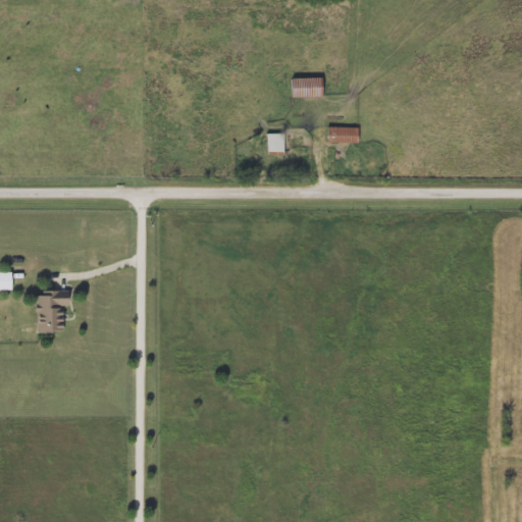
[(290,77),(320,77),(320,96),(290,96),(290,77)]
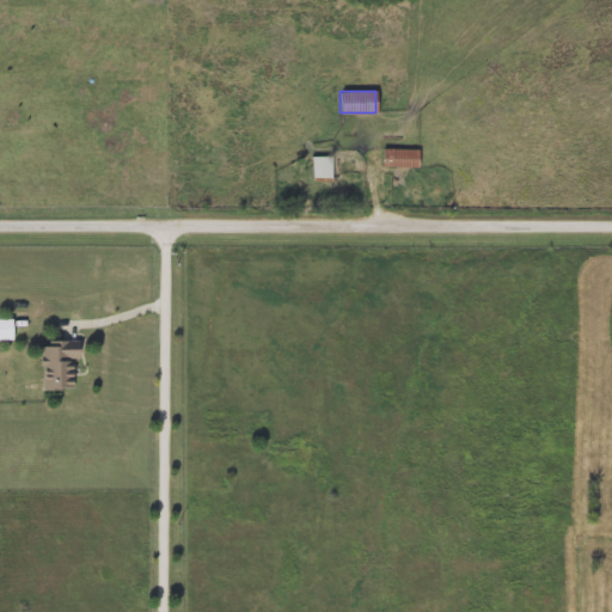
[(417,148),(417,166),(381,166),(381,148),(417,148)]
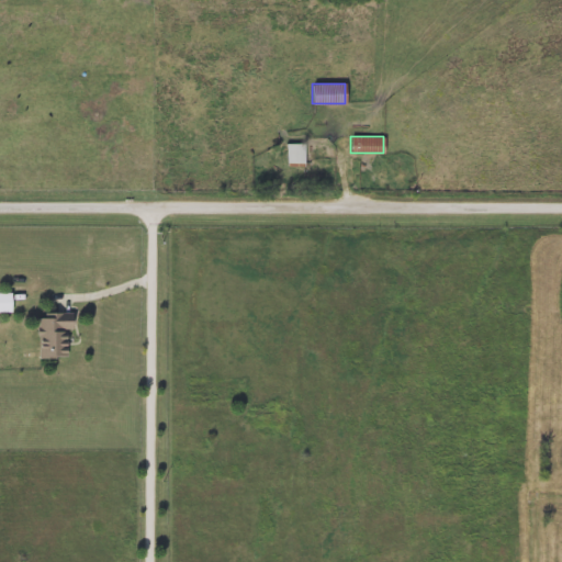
[(305,142),(305,164),(287,164),(287,142),(305,142)]
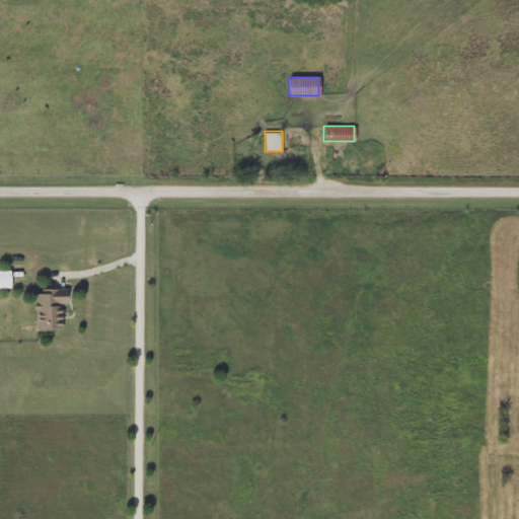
[(11,288),(0,288),(0,269),(11,269),(11,288)]
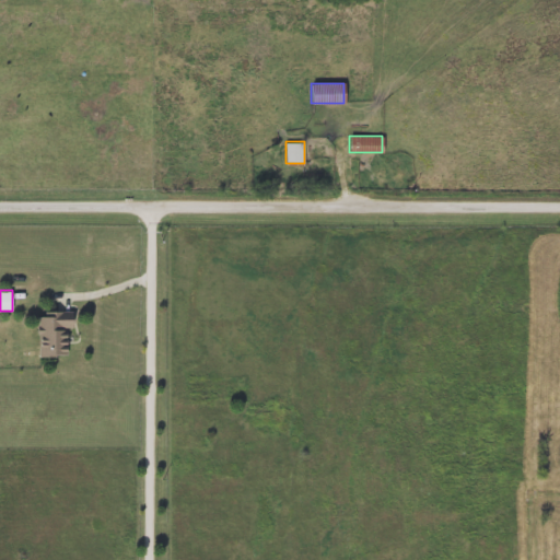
[(37,354),(37,311),(69,312),(69,354),(37,354)]
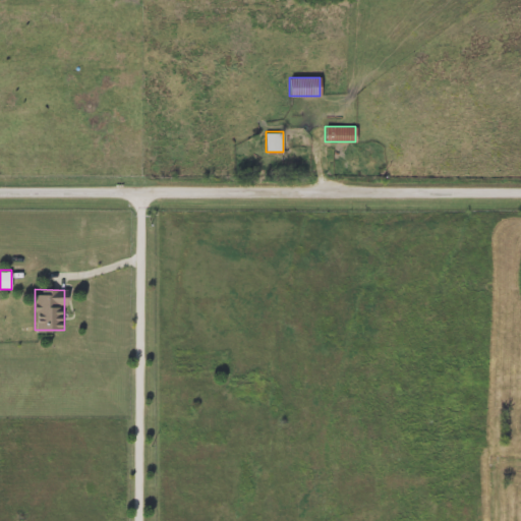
All buildings are outlined.
